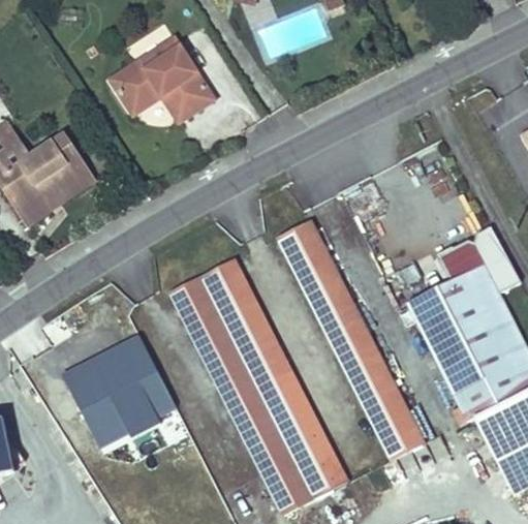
[(111,78),(129,106),(159,88),(162,94),(169,90),(186,116),(215,98),(176,37),(111,78)]
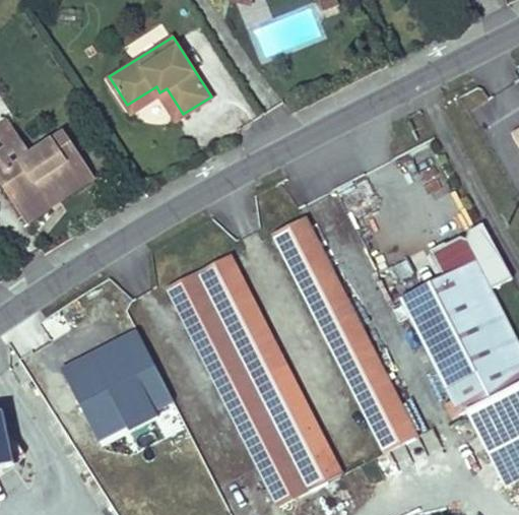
[(156,86),(127,105),(131,111),(159,92),(156,86)]
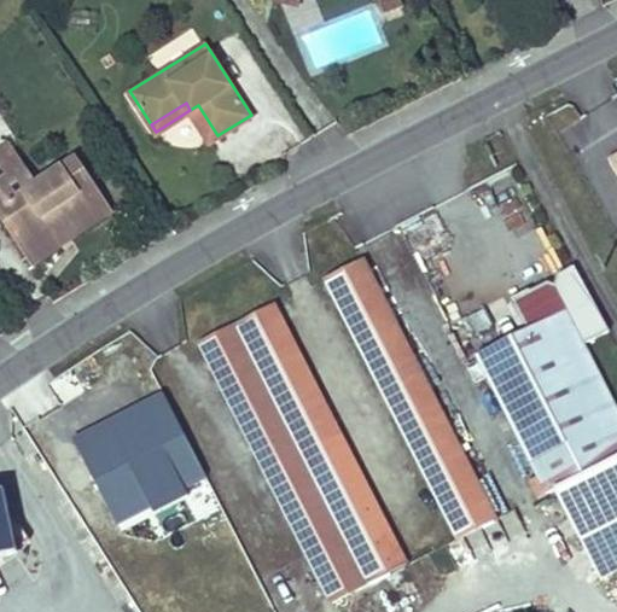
[(198,105),(190,110),(209,140),(217,135),(198,105)]
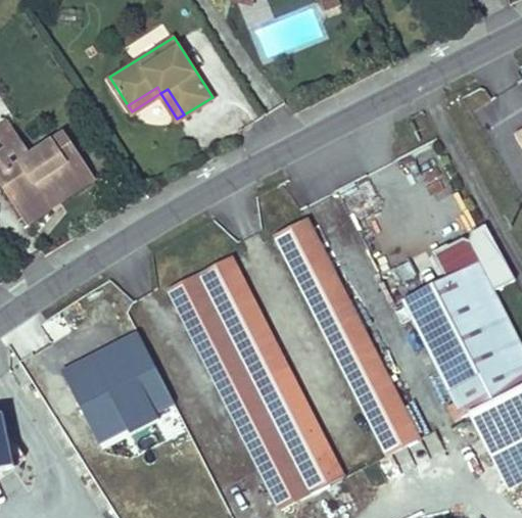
[(7,121),(0,124),(0,147),(17,137),(7,121)]
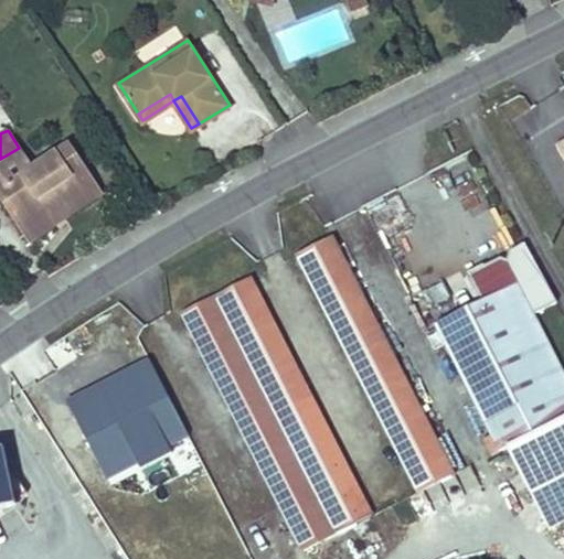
[(0,159),(0,190),(25,229),(52,212),(49,207),(94,180),(70,142),(31,165),(19,148),(0,159)]
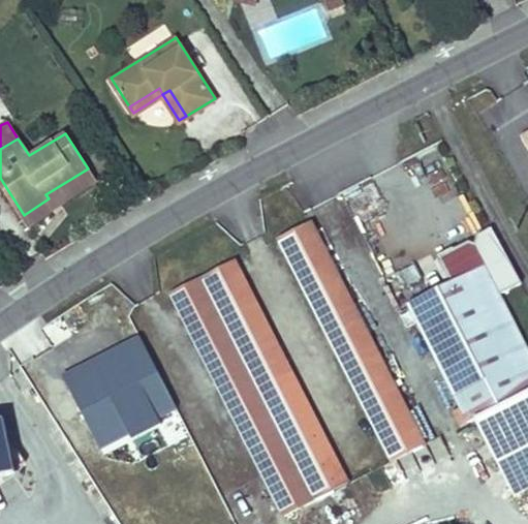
[(49,198),(24,215),(28,221),(95,178),(88,168),(45,194),(49,198)]
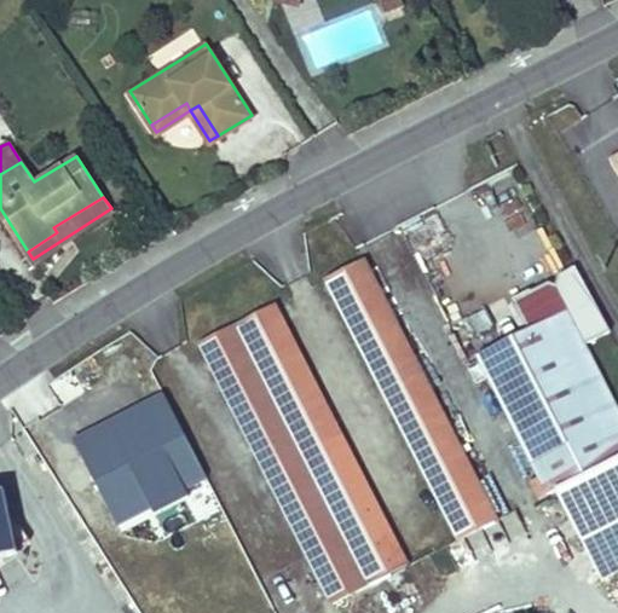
[(362,255),(324,273),(458,536),(496,516),(362,255)]
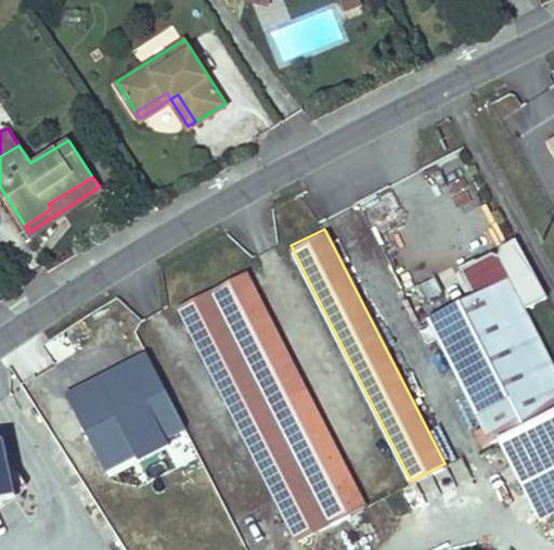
[(479,446),(497,437),(553,408),(553,463),(520,480),(540,517),(553,510),(553,365),(524,306),(545,295),(537,278),(536,276),(515,238),(500,244),(498,253),(491,251),(490,256),(486,254),(482,259),(474,257),(459,265),(465,279),(474,294),(454,304),(428,317),(476,413),(481,424),(471,429),(479,446)]
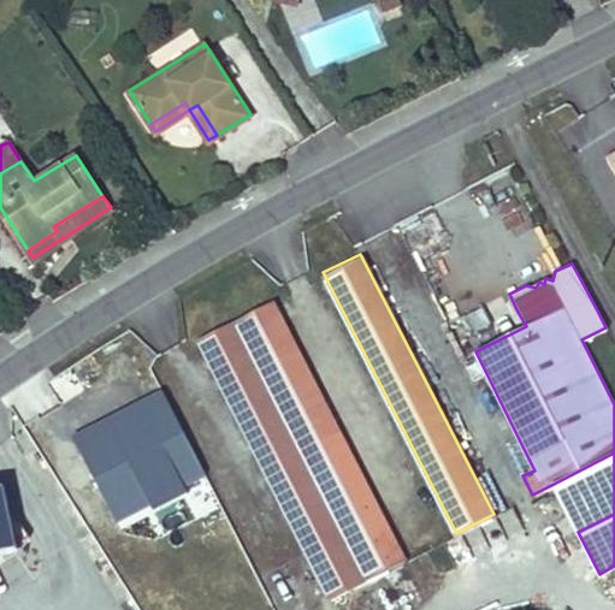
[(332,597),(368,579),(406,558),(270,301),(232,321),(196,339),(332,597)]
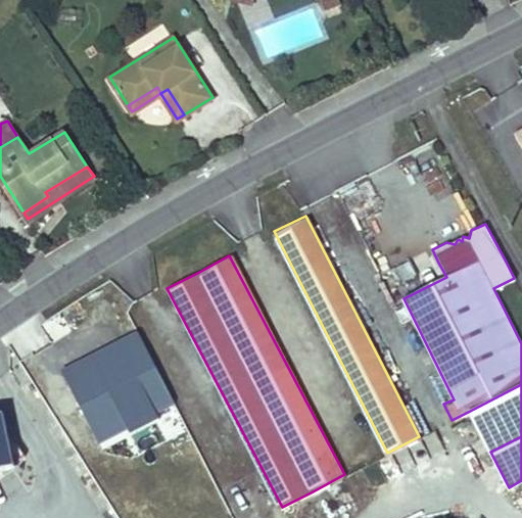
[(173,396),(138,329),(62,367),(98,437),(126,423),(129,429),(157,415),(153,407),(173,396)]
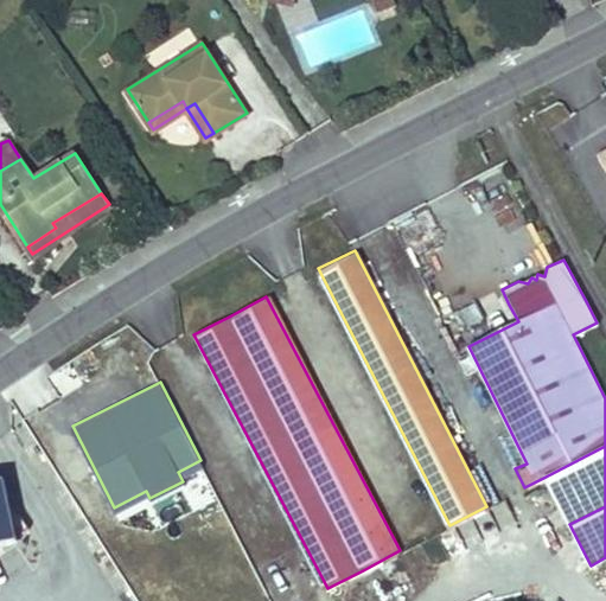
[(605,446),(543,478),(547,485),(568,525),(569,524),(605,506),(605,446)]
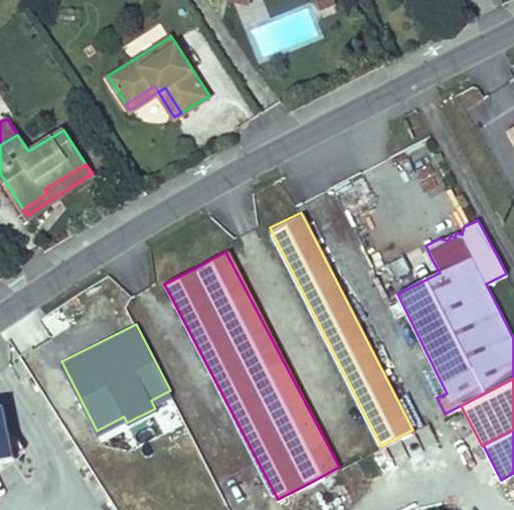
[(24,445),(6,418),(4,407),(0,407),(0,465),(14,463),(12,453),(24,445)]
